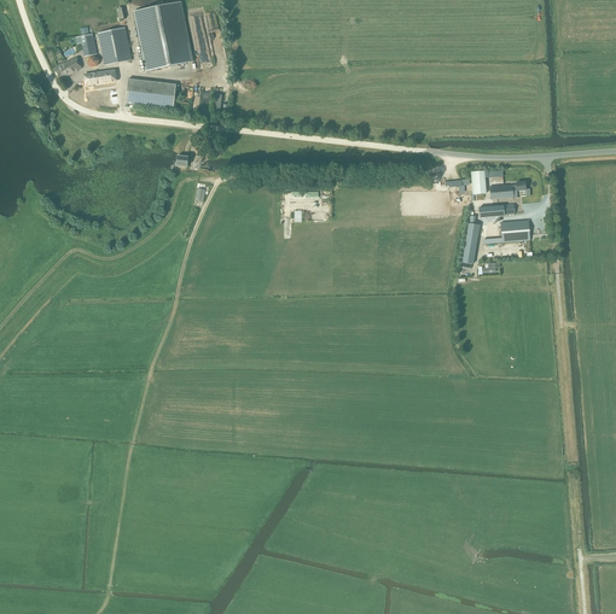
[(135,9),(144,51),(140,52),(141,56),(145,56),(147,69),(196,59),(184,0),(178,0),(135,9)]
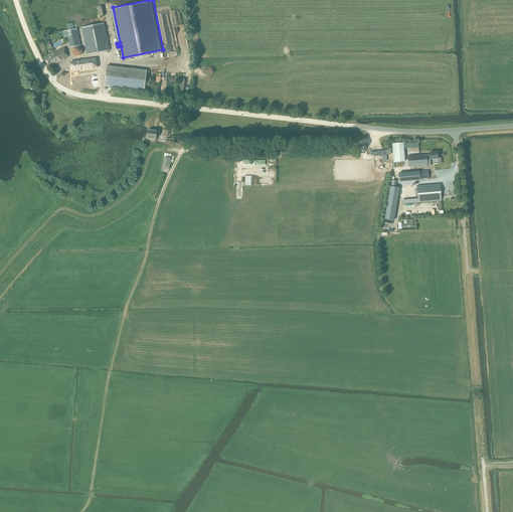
[(106,20),(83,25),(90,51),(112,47),(106,20)]
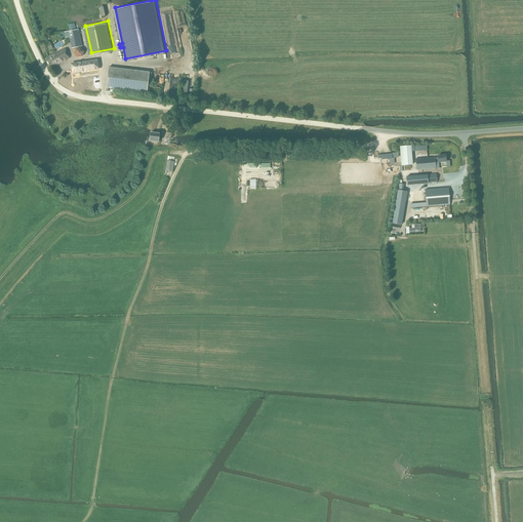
[(84,43),(82,33),(80,27),(71,29),(74,45),(84,43)]
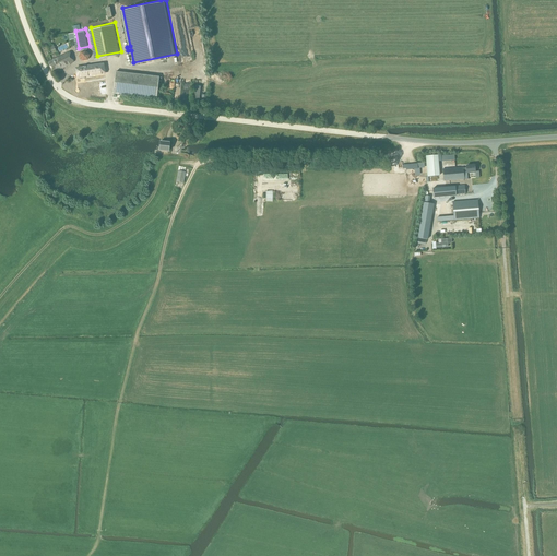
[(89,47),(83,48),(81,54),(85,58),(91,57),(92,51),(89,47)]
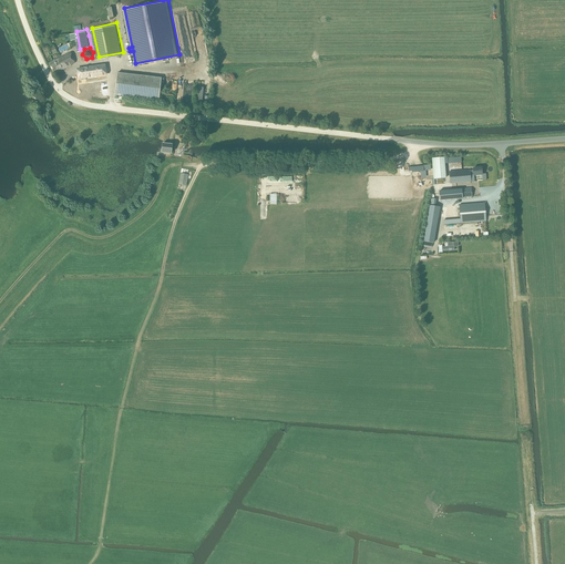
[(57,58),(52,61),(57,70),(78,59),(73,50),(58,58),(58,57),(57,58)]
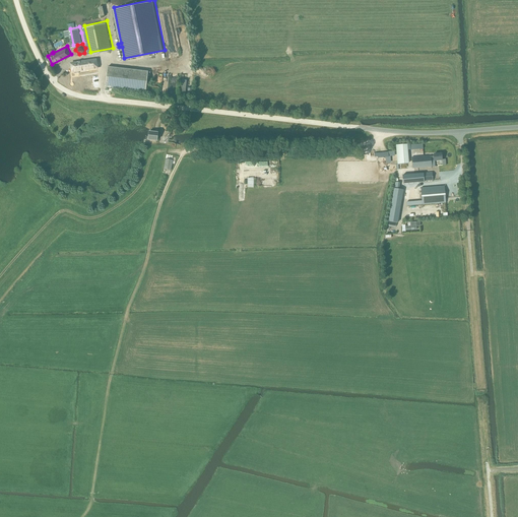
[(98,56),(73,60),(74,69),(100,65),(98,56)]
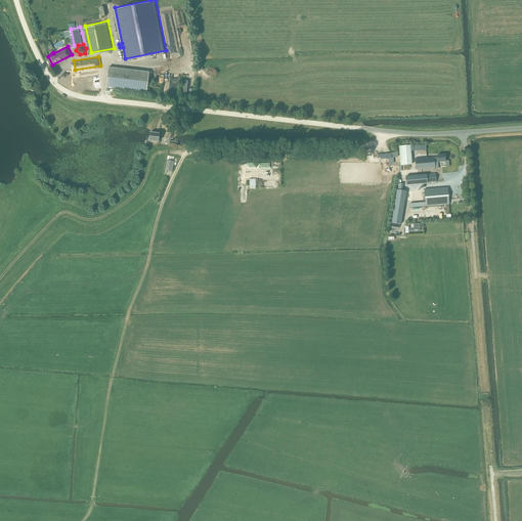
[(151,69),(111,64),(107,85),(148,90),(151,69)]
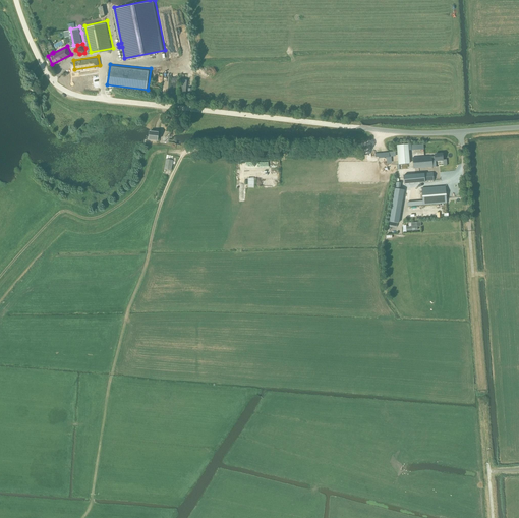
[(157,129),(153,128),(153,129),(152,129),(151,137),(160,138),(160,129),(157,129)]
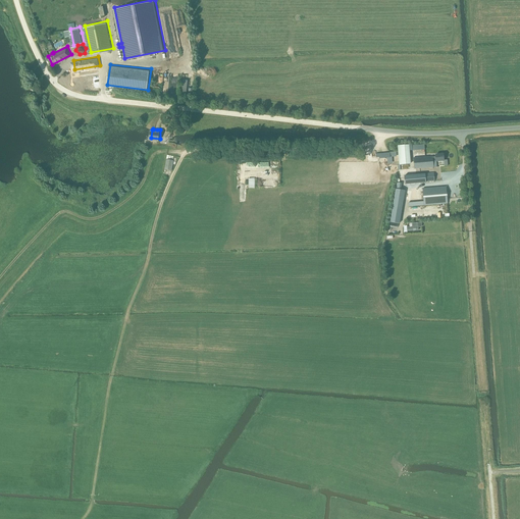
[(410,142),(400,143),(401,162),(411,161),(410,142)]
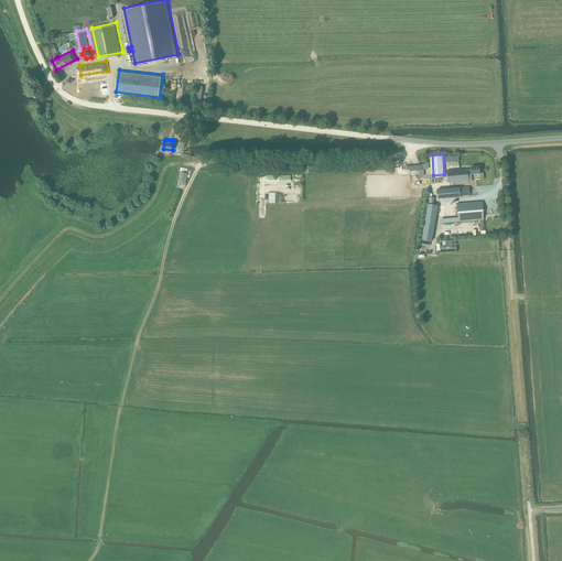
[(469,166),(450,168),(450,180),(474,177),(474,171),(482,170),(482,164),(473,164),(473,166),(469,166)]
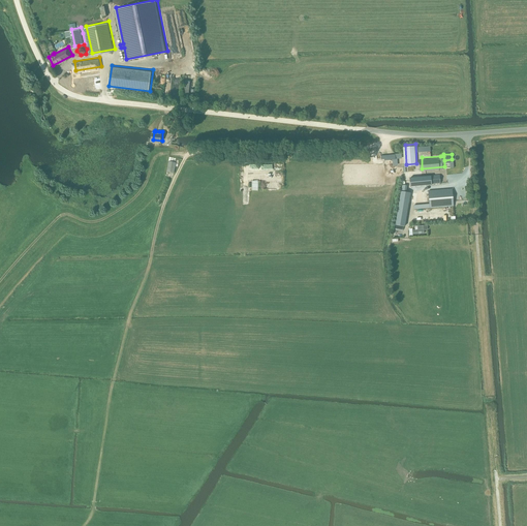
[(171,160),(169,171),(177,171),(178,160),(171,160)]
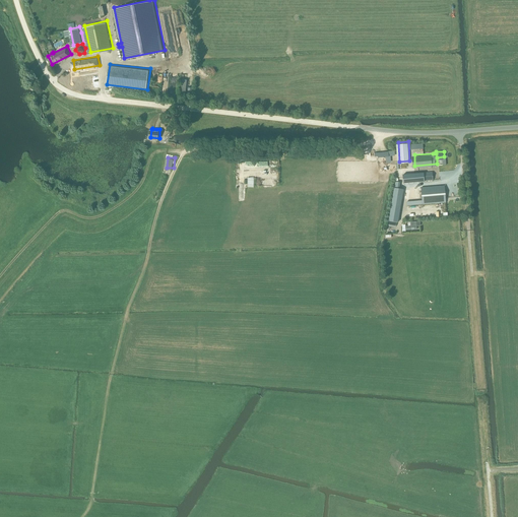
[(426,178),(435,177),(434,170),(404,172),(405,181),(426,179),(426,178)]
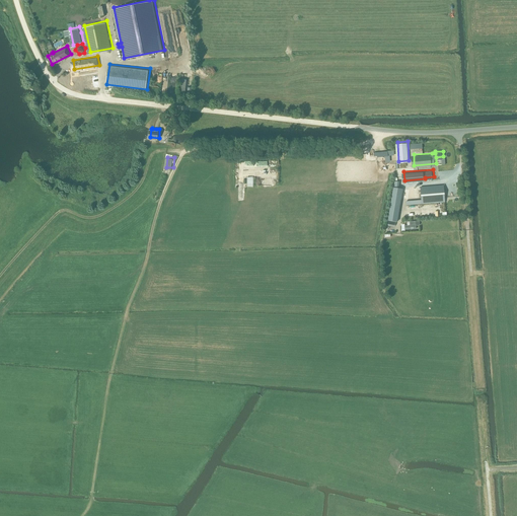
[(393,193),(389,218),(399,219),(403,195),(402,195),(404,187),(400,186),(401,179),(396,178),(394,193),(393,193)]
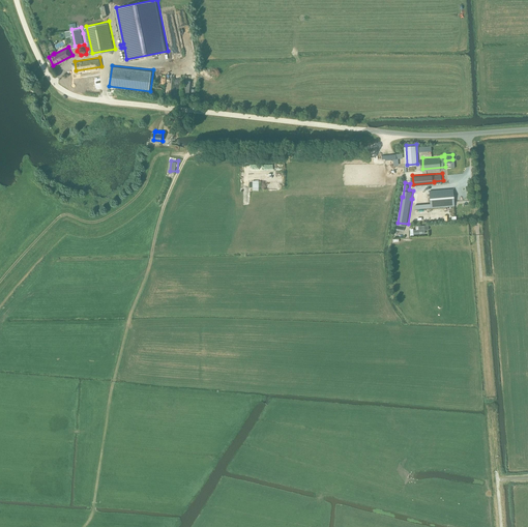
[(431,188),(433,202),(416,203),(416,207),(432,206),(433,205),(457,203),(456,186),(431,188)]
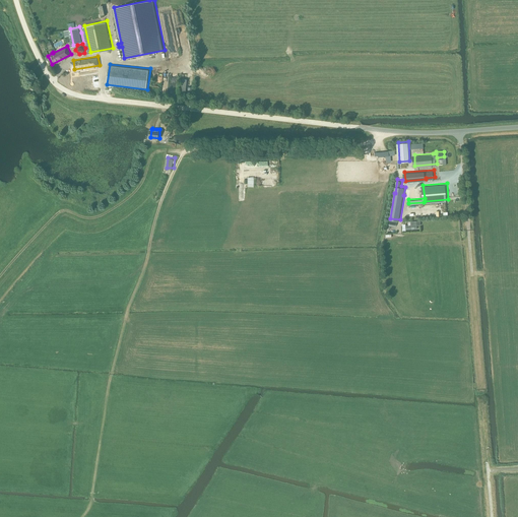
[(407,223),(407,228),(418,227),(418,222),(422,222),(422,218),(411,219),(412,223),(407,223)]
